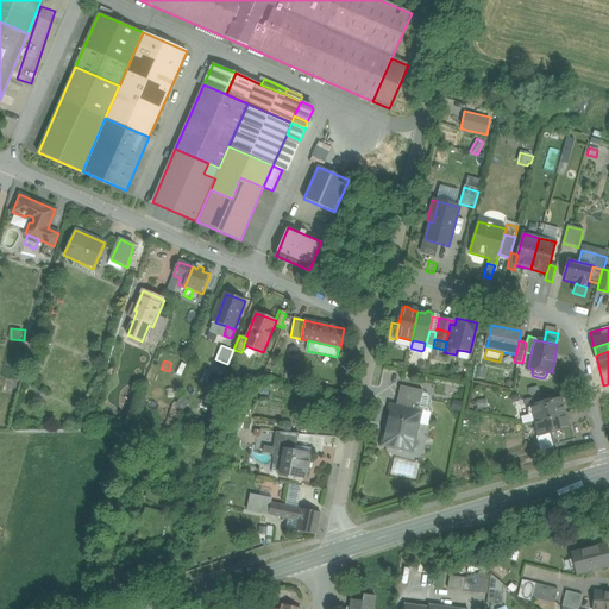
[(424,391),(401,387),(397,403),(420,409),(420,407),(424,391)]
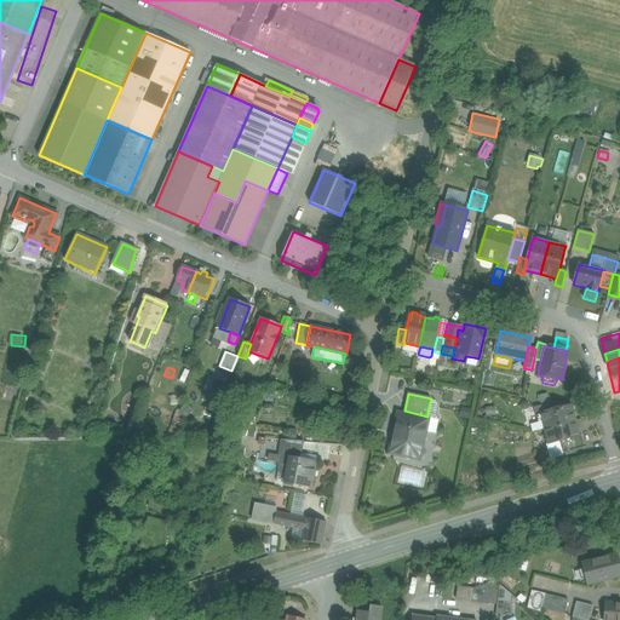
[(547,396),(538,397),(540,406),(540,407),(551,403),(550,397),(549,399),(547,396)]
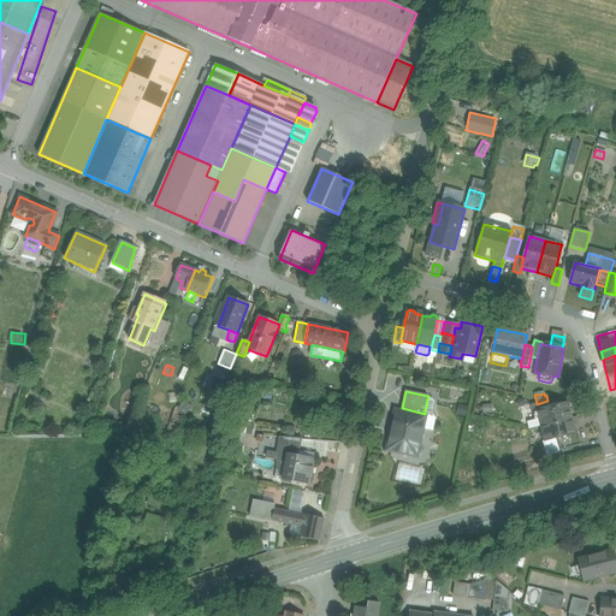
[(537,404),(531,406),(533,413),(538,412),(537,412),(550,408),(548,401),(537,404)]
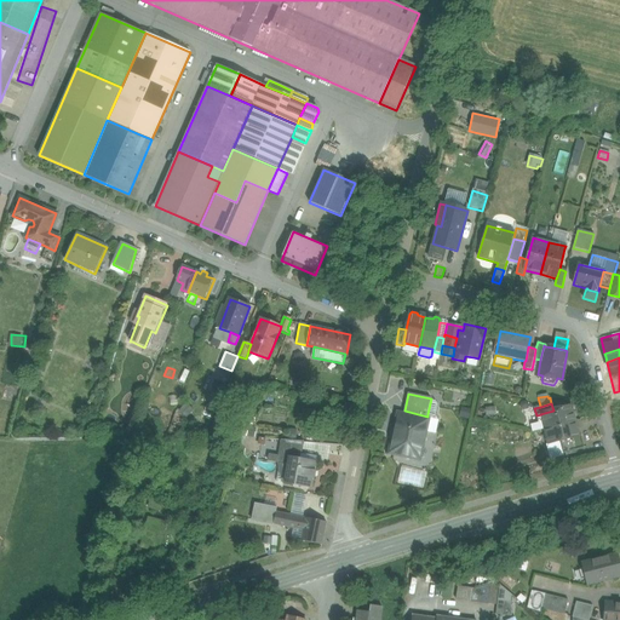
[(543,422),(545,429),(575,422),(572,406),(554,411),(540,414),(541,414),(543,422)]
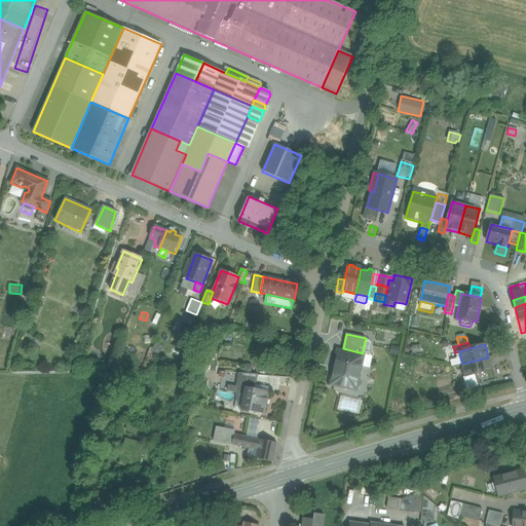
[(363,353),(343,348),(342,353),(339,353),(337,364),(336,363),(335,364),(333,372),(333,373),(335,373),(333,383),(342,385),(342,386),(344,389),(349,390),(352,388),(352,387),(354,388),(357,378),(358,378),(361,376),(362,371),(360,368),(359,368),(360,366),(363,353)]
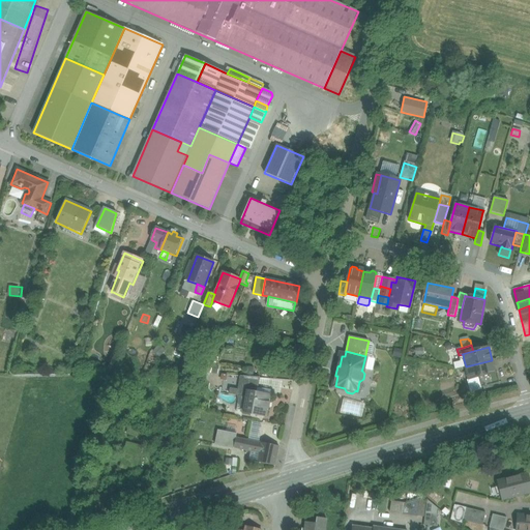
[(372,356),(365,354),(365,356),(362,369),(369,371),(373,369),(375,359),(372,356)]
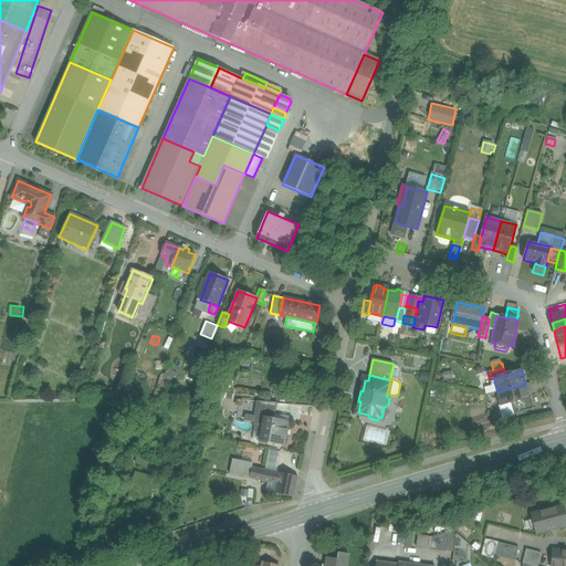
[(498,391),(495,385),(491,387),(485,388),(486,395),(498,391)]
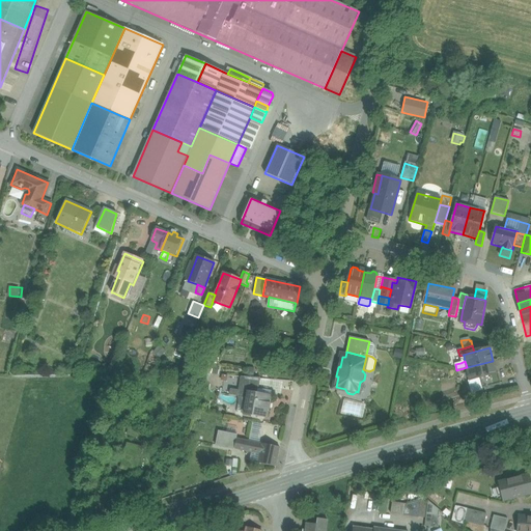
[(493,361),(467,367),(470,381),(479,378),(496,374),(496,373),(493,361)]
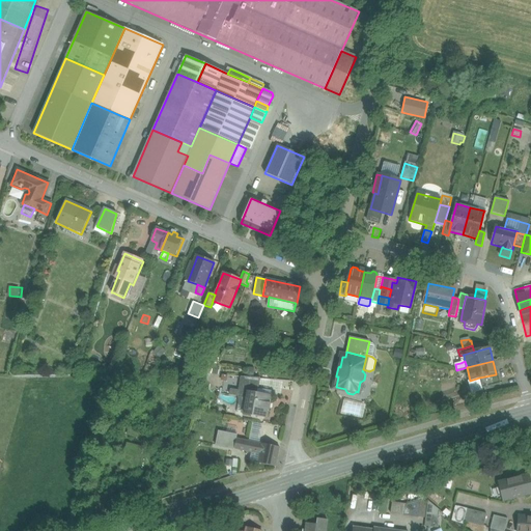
[(496,374),(479,378),(482,389),(501,384),(498,372),(496,373),(496,374)]
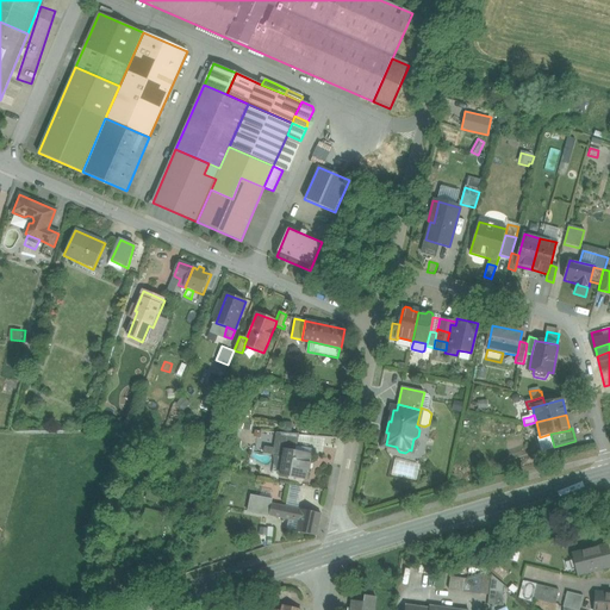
[(299,435),(278,433),(274,449),(273,456),(284,459),(285,450),(297,452),(299,435)]
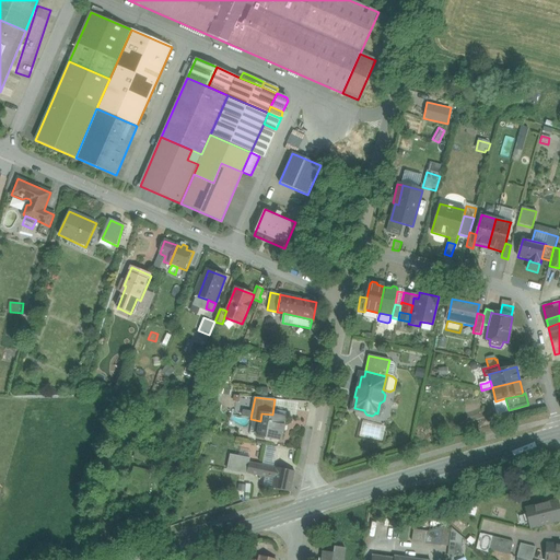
[(499,417),(510,413),(509,410),(505,398),(496,401),(499,417)]
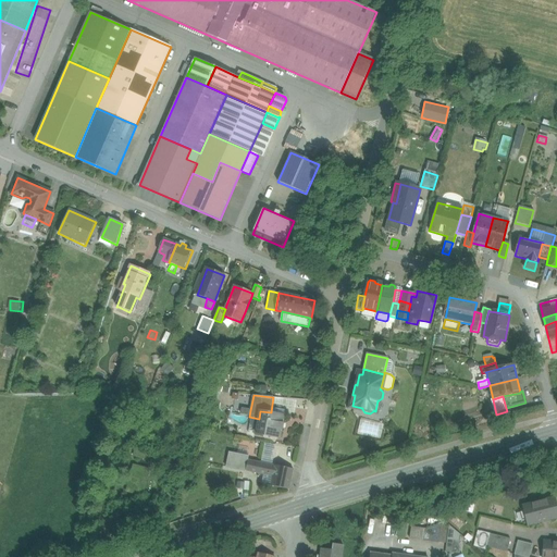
[(271,412),(260,411),(259,419),(256,435),(280,440),(284,416),(271,412)]
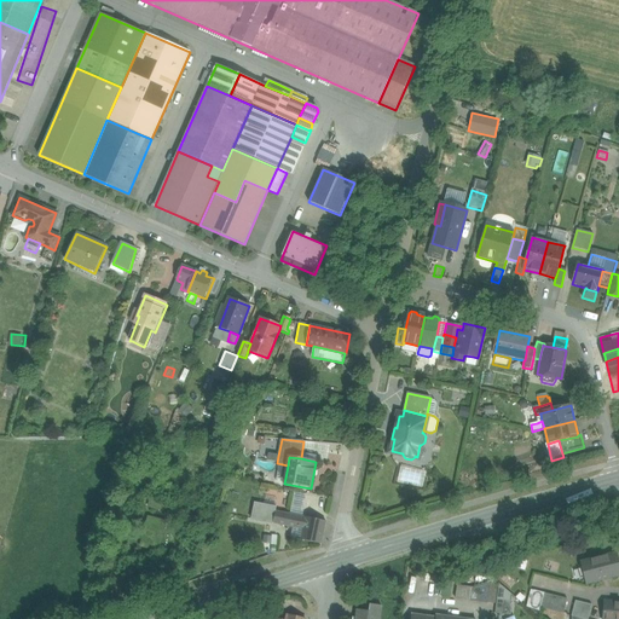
[(401,464),(398,482),(423,489),(427,470),(401,464)]
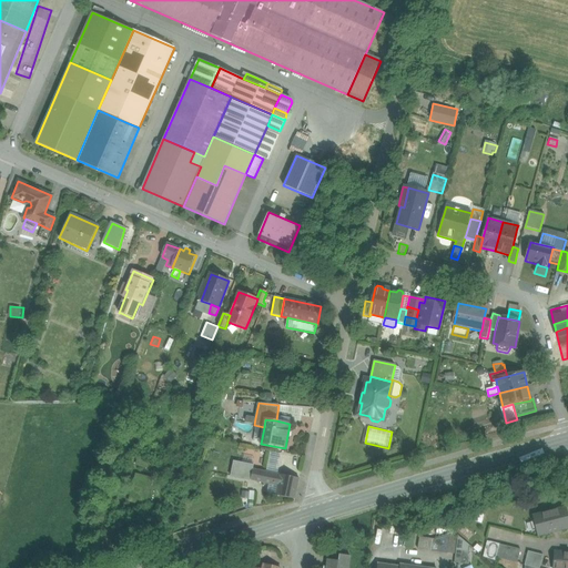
[(277,472),(282,454),(272,452),(267,469),(277,472)]
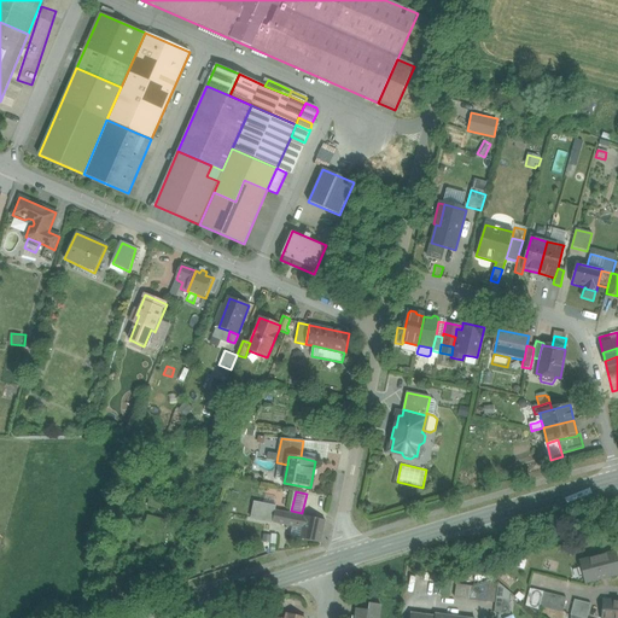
[(314,508),(322,509),(324,497),(315,496),(314,508)]
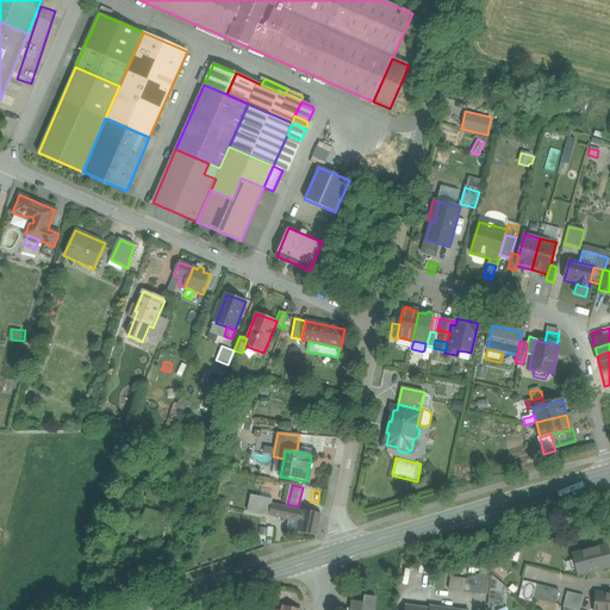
[(285,508),(272,504),(269,515),(282,517),(285,508)]
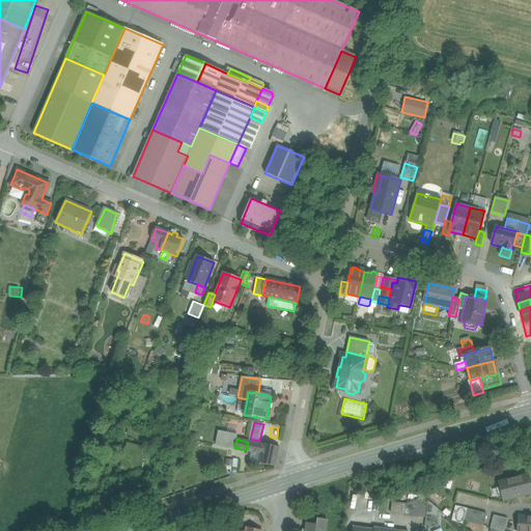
[(279,448),(262,444),(261,445),(248,442),(246,450),(246,451),(251,452),(259,454),(258,463),(275,467),(279,448)]
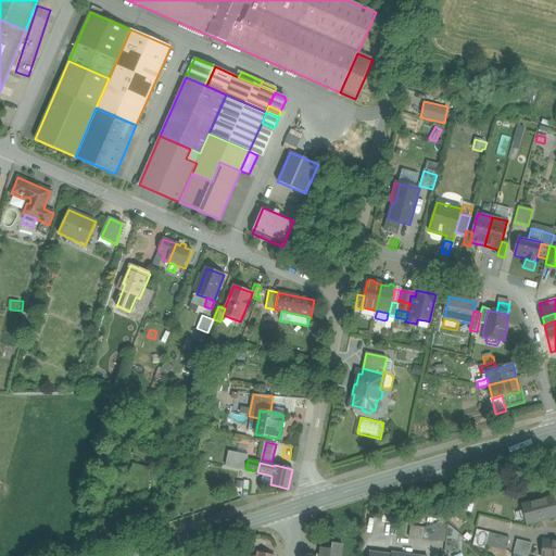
[(263,474),(261,482),(270,484),(272,476),(263,474)]
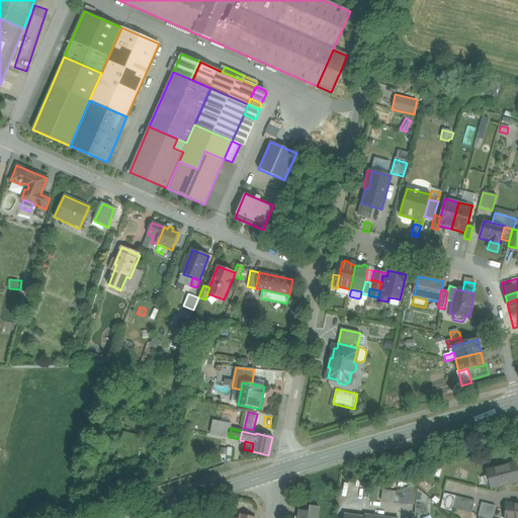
[(517,481),(517,470),(516,463),(487,470),(492,488),(517,481)]
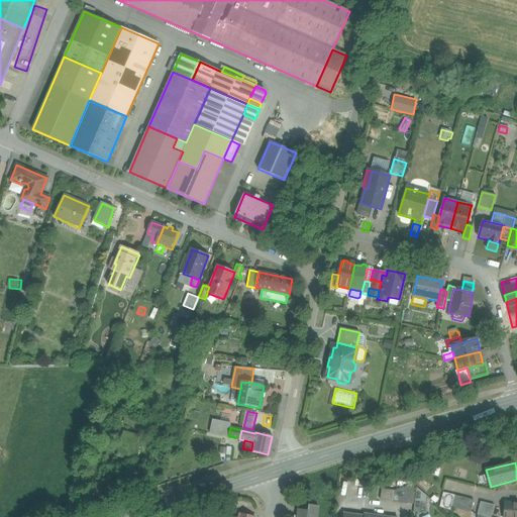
[(407,481),(399,480),(397,492),(406,488),(407,481)]
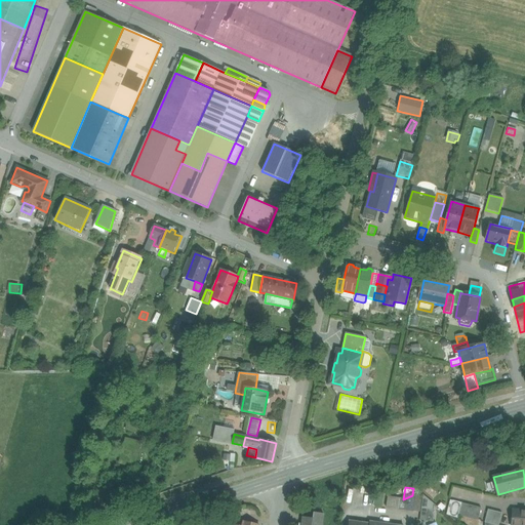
[(403,499),(402,499),(401,510),(414,512),(416,495),(416,494),(412,495),(403,499)]
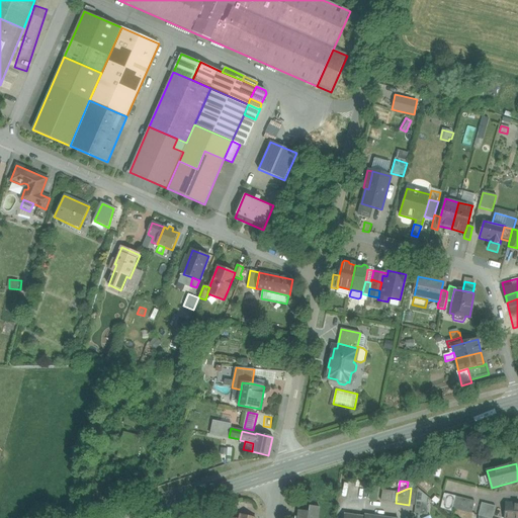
[(417,490),(411,489),(409,505),(415,506),(417,490)]
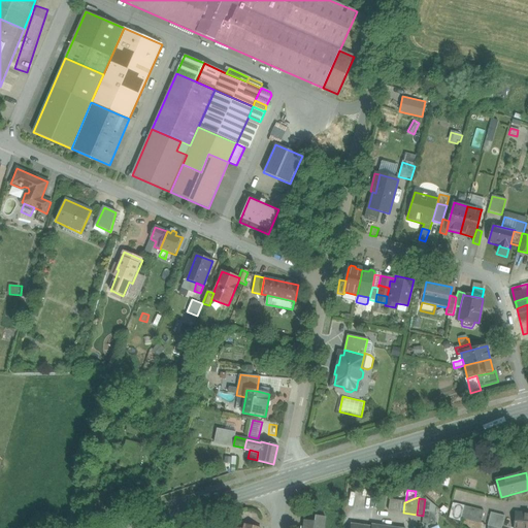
[(405,501),(391,499),(389,510),(403,513),(404,502),(405,502),(405,501)]
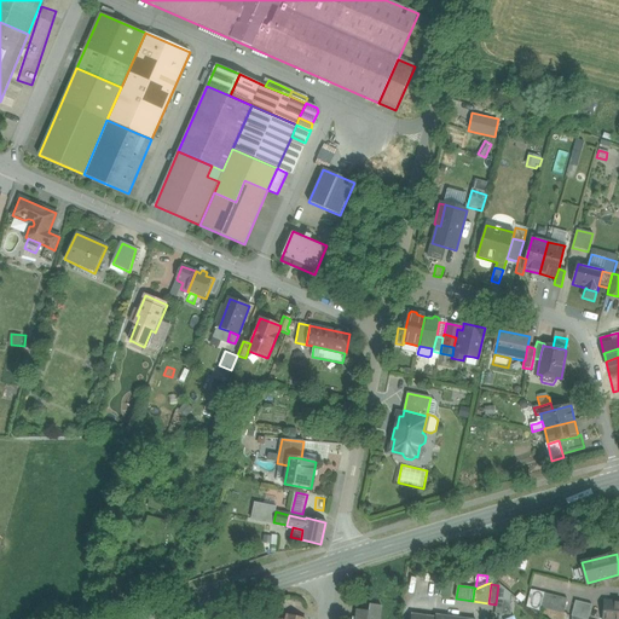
[(567,599),(545,594),(541,608),(563,614),(567,599)]
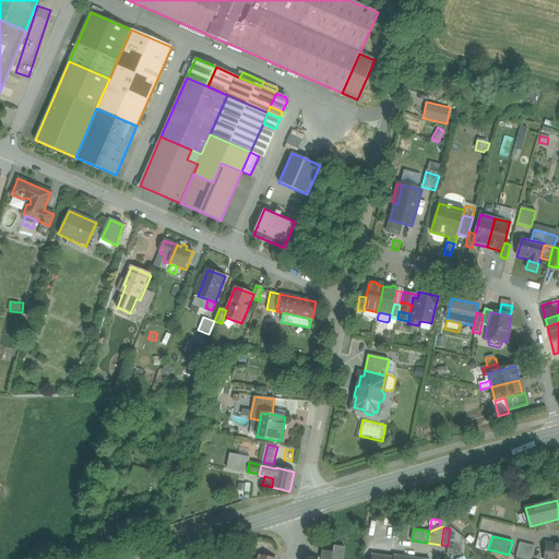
[(462,543),(449,542),(447,555),(460,556),(462,543)]
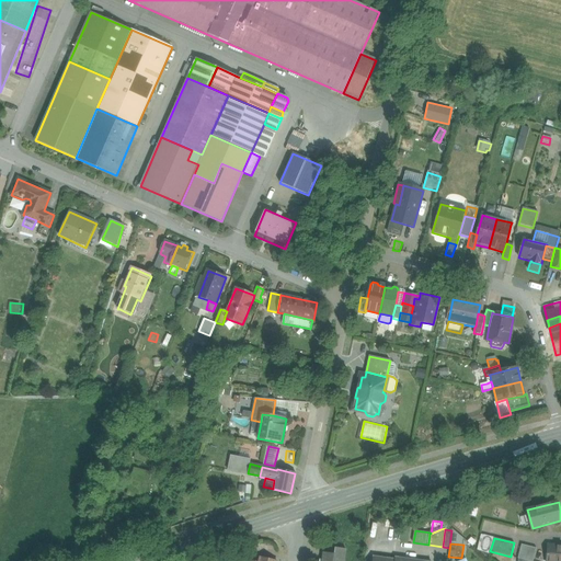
[(533,560),(536,548),(522,545),(518,559),(527,560),(533,560)]
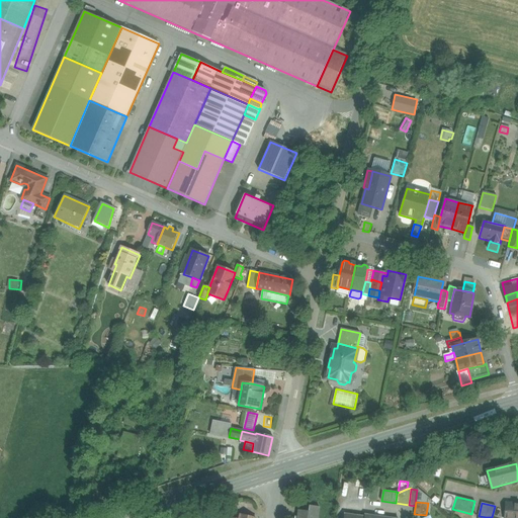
[(517,517),(517,504),(505,504),(504,517),(517,517)]
